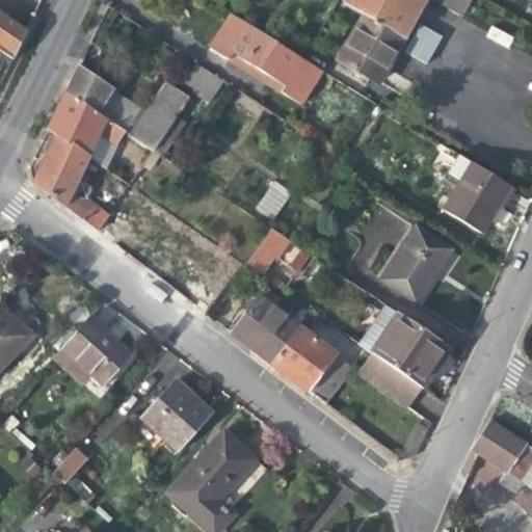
[(346,0),(345,4),(363,14),(404,37),(418,14),(425,0),(346,0)]
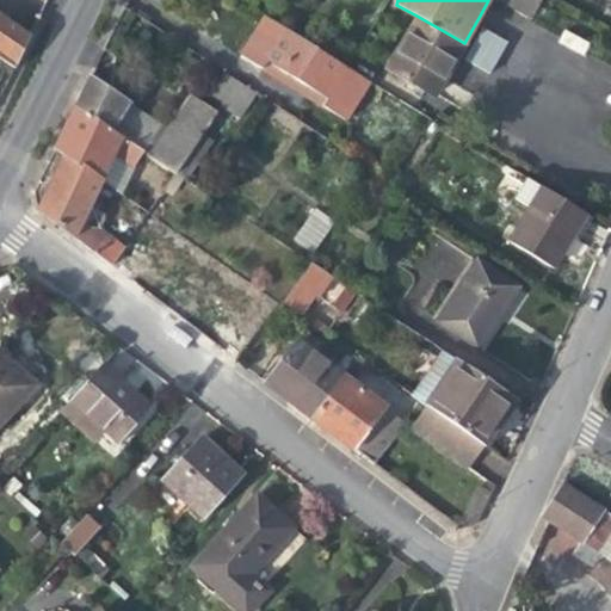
[(497,0),(530,19),(539,0),(497,0)]
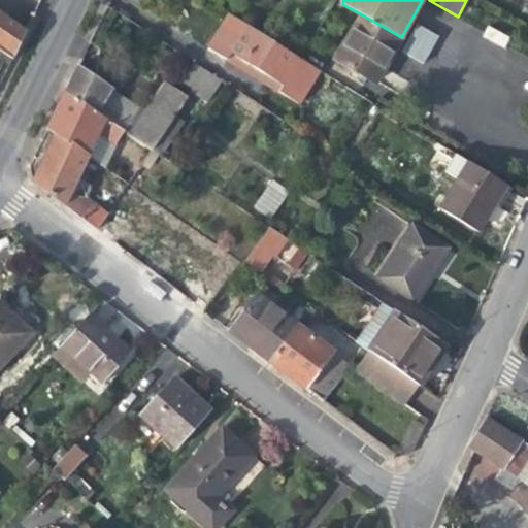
[(0,50),(13,59),(26,32),(0,13),(0,50)]
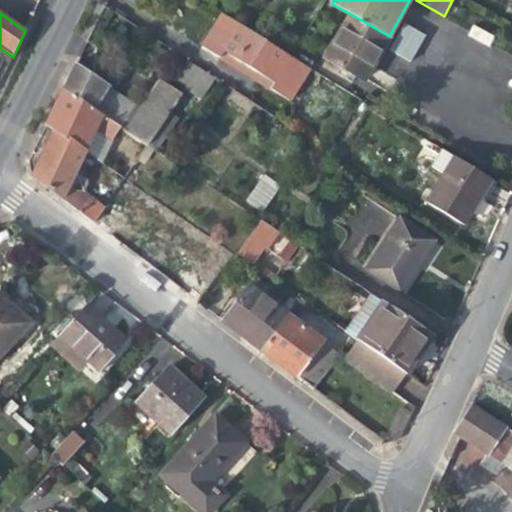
[(389,36),(349,13),(323,59),(364,82),(389,36)]
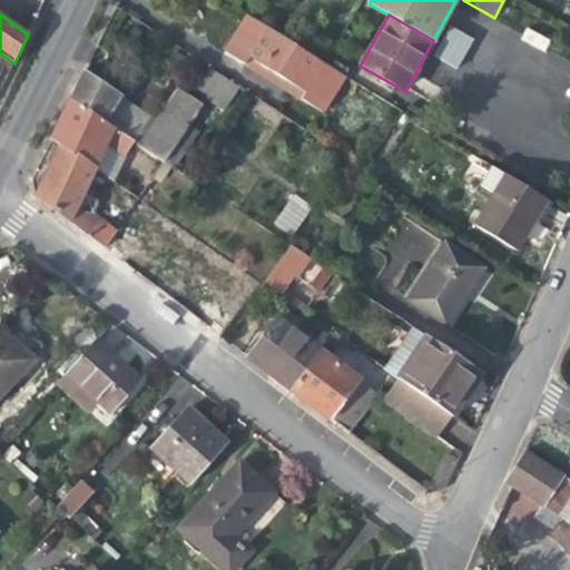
[(432,55),(455,69),(474,40),(452,25),(432,55)]
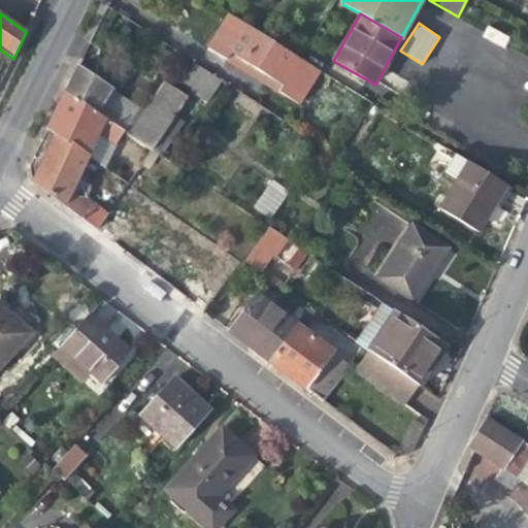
[(284,86),(301,59),(246,26),(229,53),(284,86)]
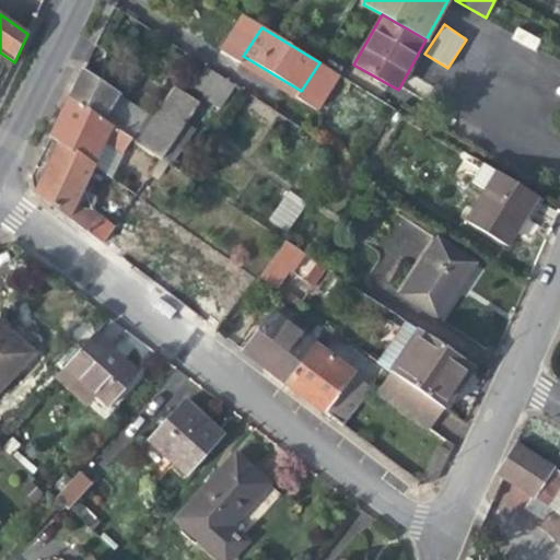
[(234,84),(207,67),(194,86),(205,94),(202,97),(219,108),(234,84)]
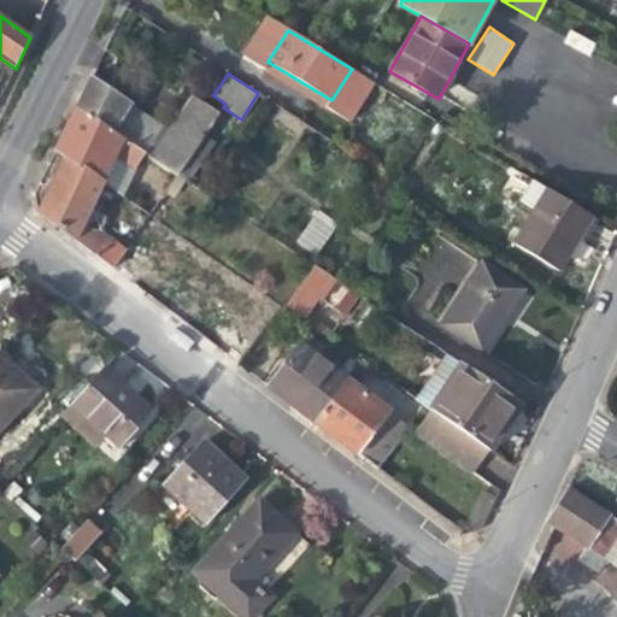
[(168,131),(90,80),(84,92),(76,110),(145,154),(177,176),(184,181),(187,182),(215,144),(203,135),(205,133),(178,115),(168,131)]
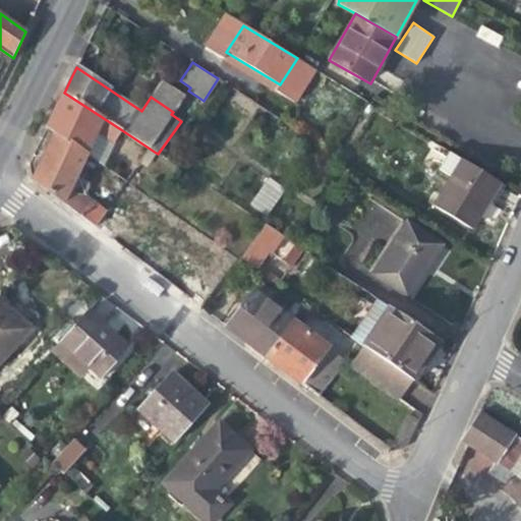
[(161,81),(151,97),(173,112),(184,96),(162,80),(161,81)]
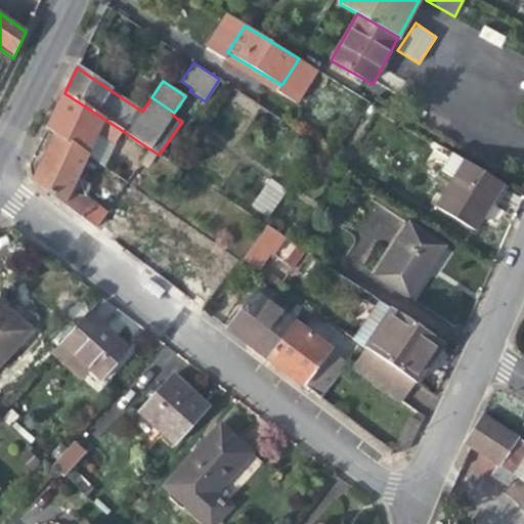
[(100,165),(123,131),(64,93),(58,105),(48,128),(54,132),(87,156),(100,165)]
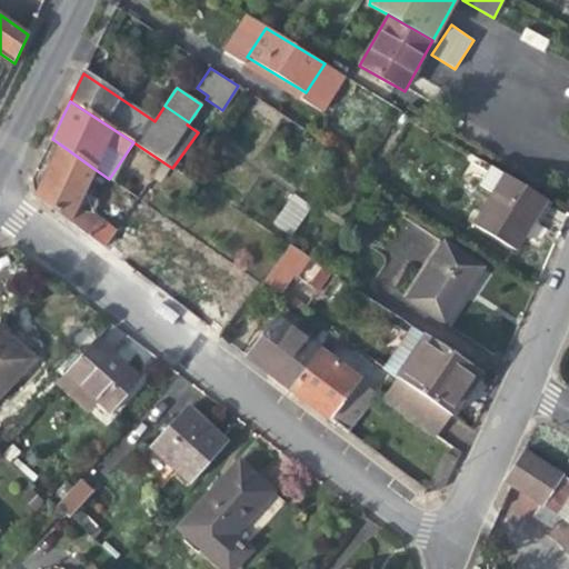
[(83,191),(95,169),(59,143),(48,166),(36,193),(35,196),(102,247),(115,230),(90,211),(97,201),(83,191)]
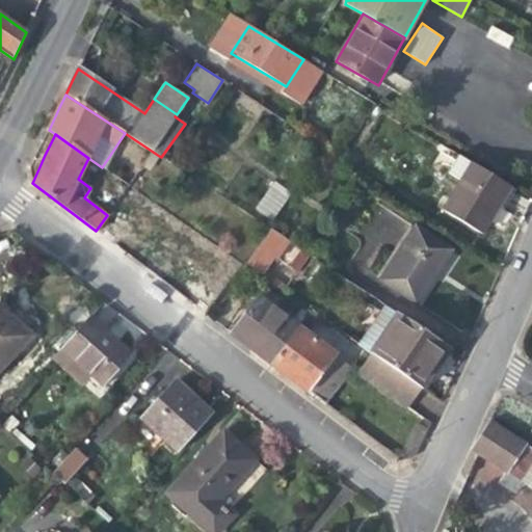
[(150,170),(159,156),(153,152),(142,165),(150,170)]
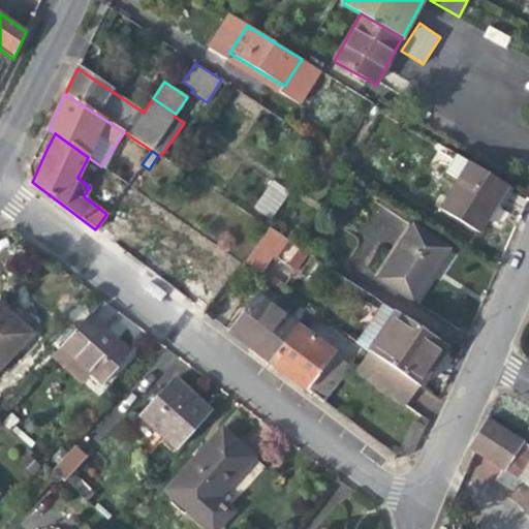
[(507,185),(468,161),(439,208),(479,231),(492,210),(507,185)]
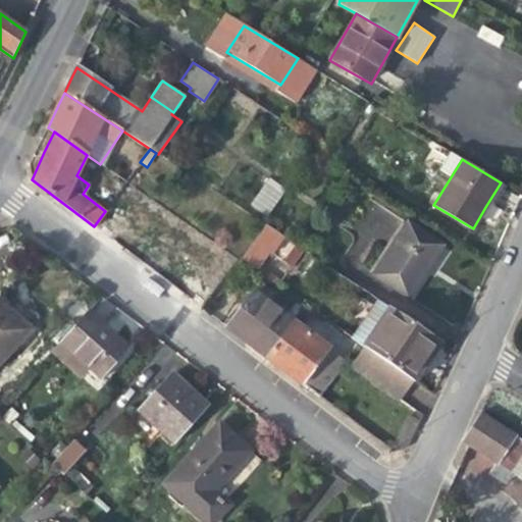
[(122,189),(126,183),(119,177),(115,184),(122,189)]
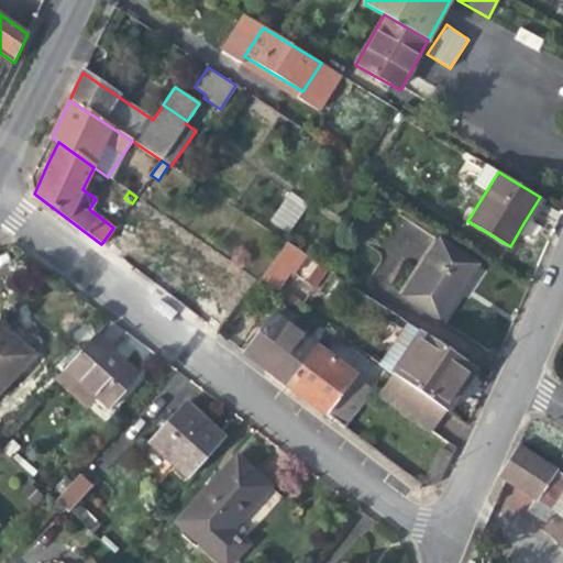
[(290,191),(269,219),(287,233),(309,205),(290,191)]
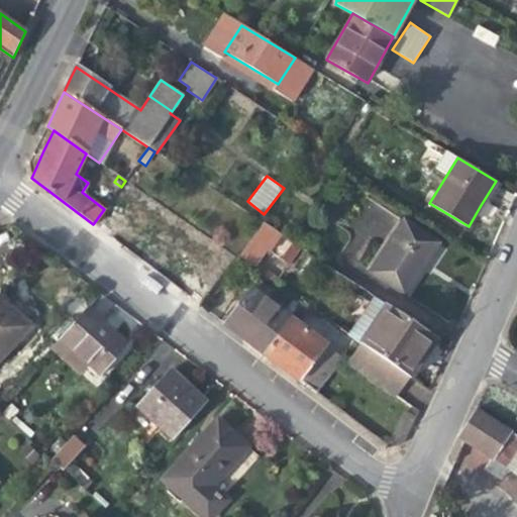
[(369,271),(405,295),(424,266),(439,242),(403,219),(369,271)]
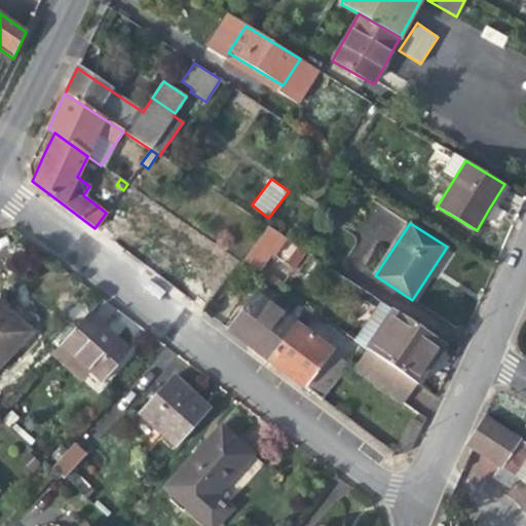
[(285,238),(267,226),(242,260),(258,271),(270,255),(272,257),(285,238)]
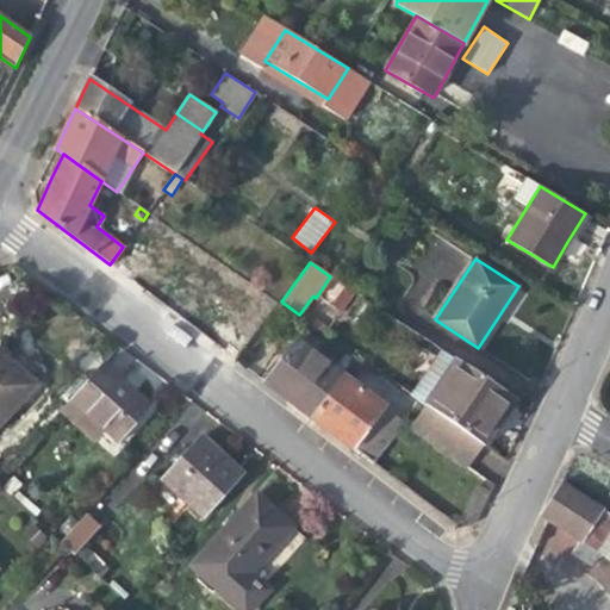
[(343,311),(355,293),(335,280),(324,299),(343,311)]
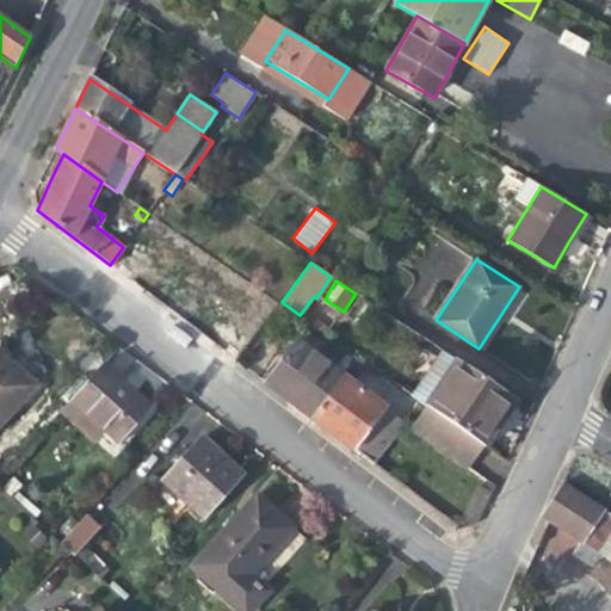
[(266,383),(313,418),(344,377),(345,376),(298,340),(266,383)]
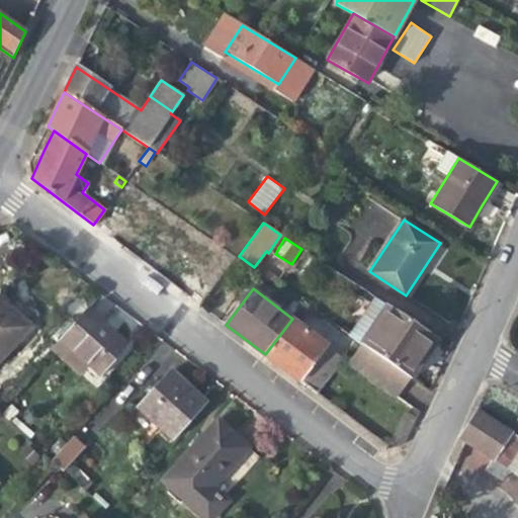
[(374,295),(360,317),(372,325),(383,310),(427,339),(412,360),(422,367),(429,356),(440,340),(374,295)]
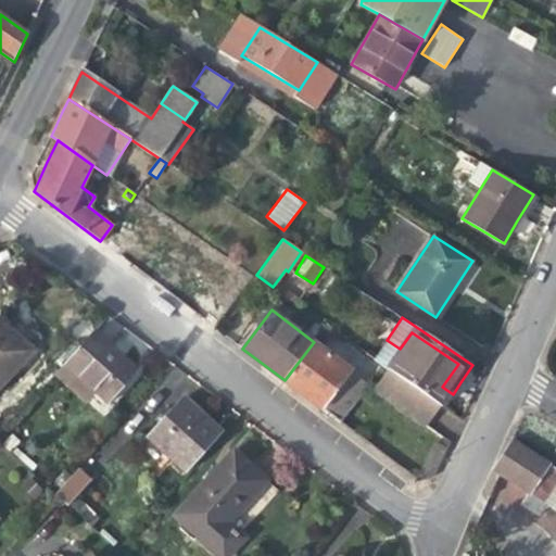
[(0,386),(32,351),(0,321),(0,386)]
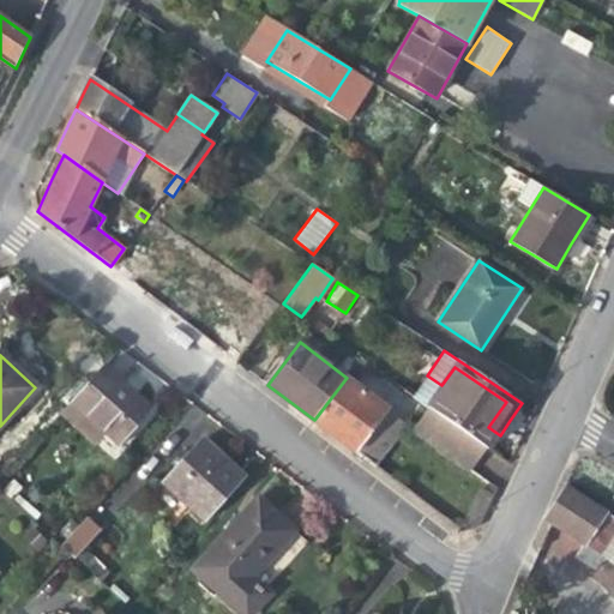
[(455,367),(441,385),(427,408),(487,447),(491,450),(500,435),(488,427),(506,402),(455,367)]
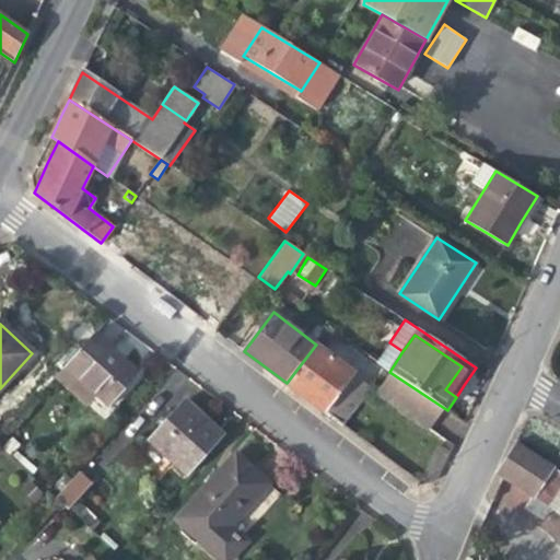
[(89,337),(65,365),(109,406),(138,374),(124,360),(119,365),(108,354),(89,337)]
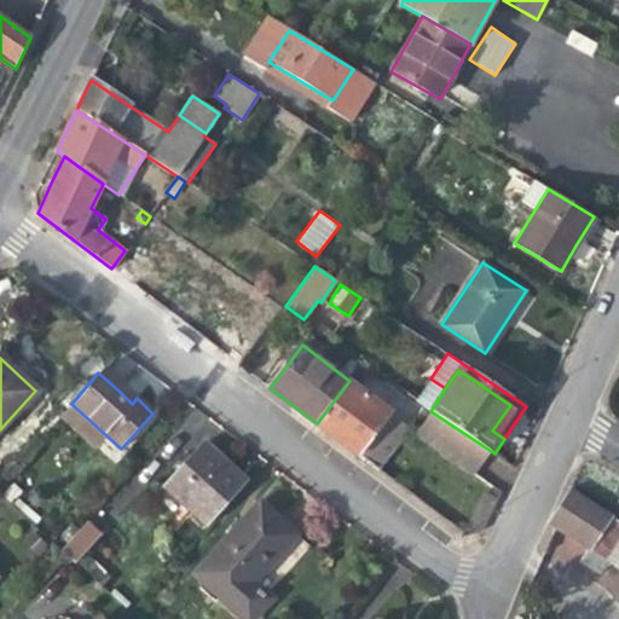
[(431,411),(445,388),(431,379),(415,400),(431,411)]
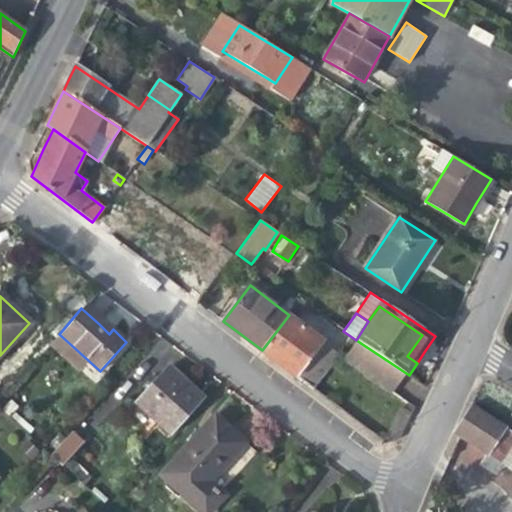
[(323,342),(288,316),(262,350),(297,377),(301,371),(311,359),(323,342)]
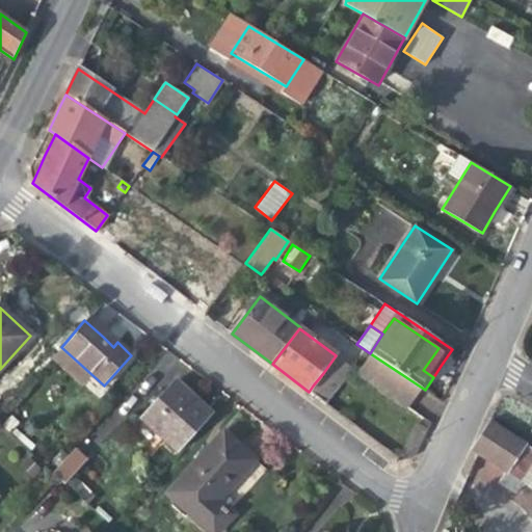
[(408,408),(422,388),(370,353),(356,373),(408,408)]
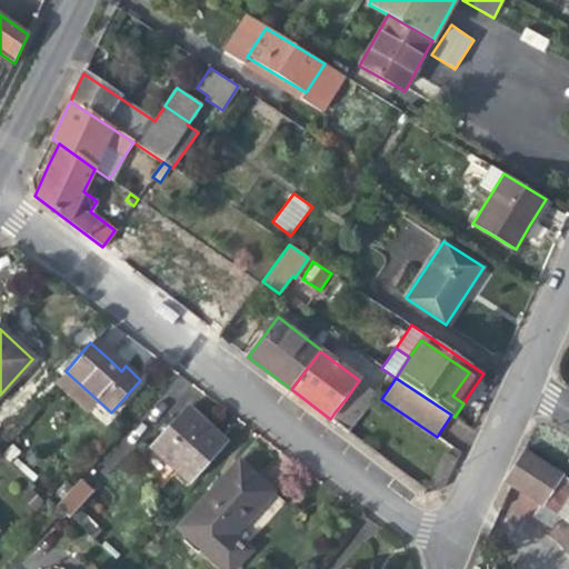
[(191,482),(227,442),(205,421),(187,406),(171,422),(168,419),(162,426),(166,429),(150,446),(191,482)]
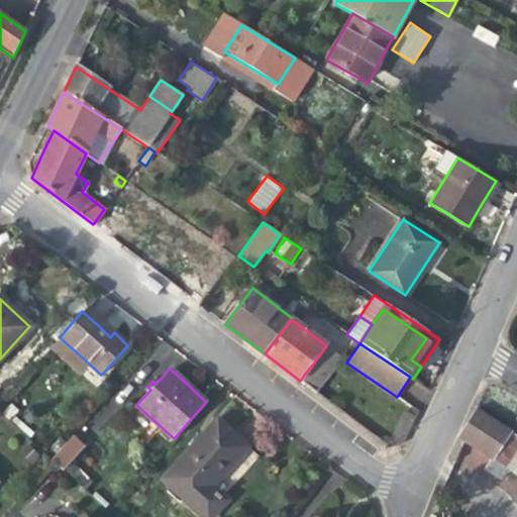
[(315,383),(304,375),(300,381),(311,389),(315,383)]
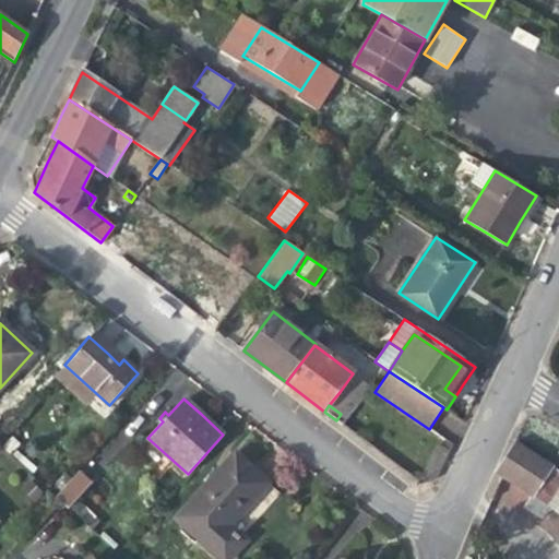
[(532,498),(552,466),(516,443),(496,475),(532,498)]
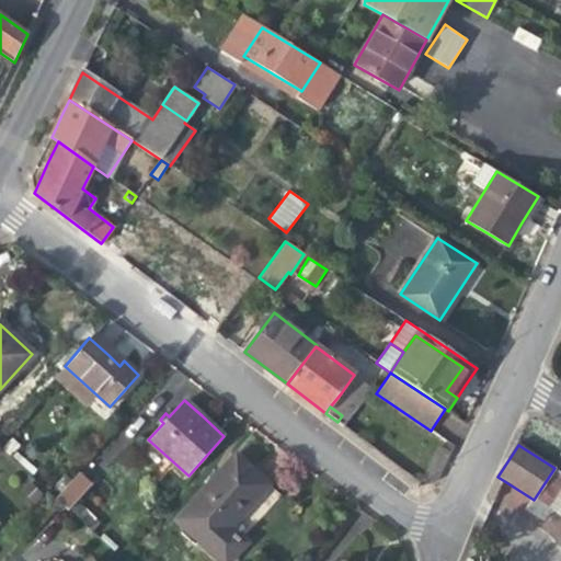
[(175,519),(220,560),(238,541),(227,531),(268,485),(250,468),(235,455),(175,519)]
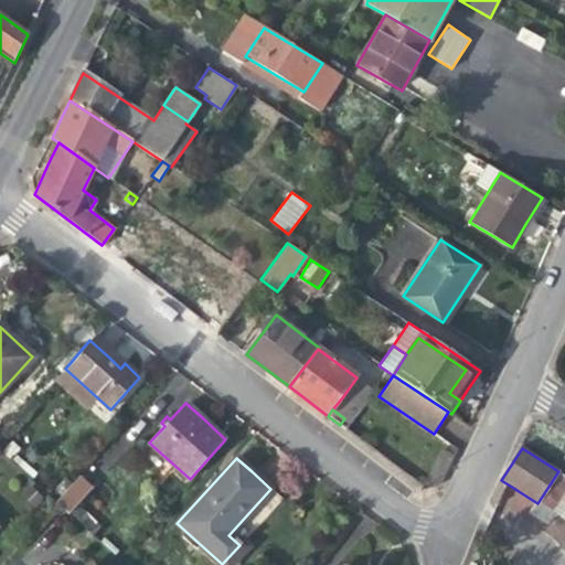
[(564,476),(558,471),(537,503),(532,512),(550,523),(555,514),(564,520),(564,476)]
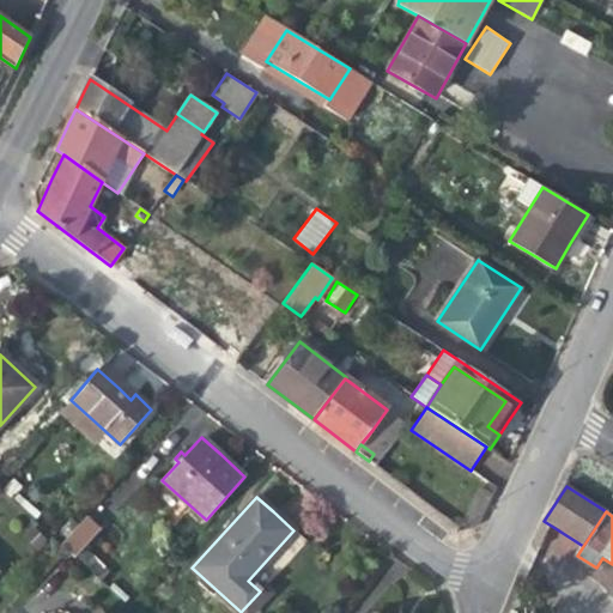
[(82,521),(61,544),(76,557),(96,533),(82,521)]
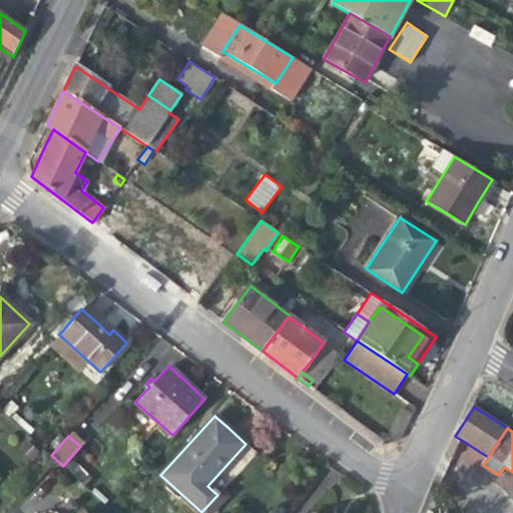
[(220,491),(217,495),(201,512),(210,512),(226,496),(220,491)]
